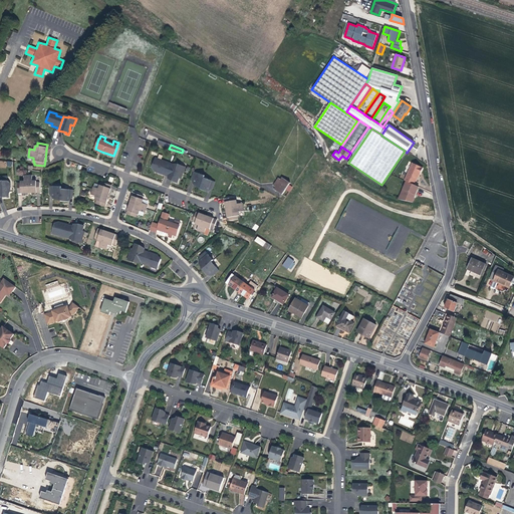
[(320,154),(316,152),(307,166),(315,171),(323,158),(320,154)]
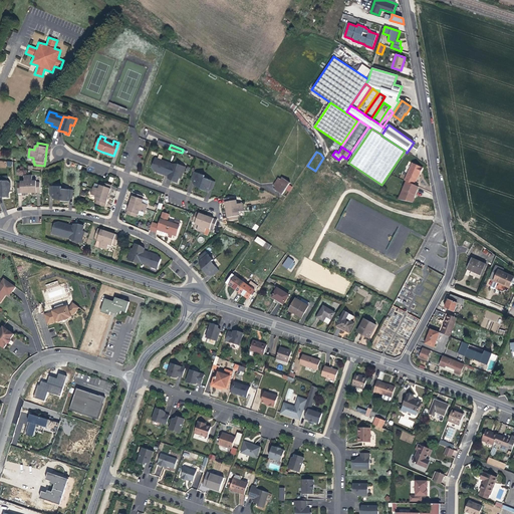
[(180,173),(182,166),(176,164),(175,165),(170,163),(169,165),(158,161),(159,159),(152,157),(149,167),(155,169),(154,171),(162,174),(163,173),(166,174),(166,175),(165,177),(172,180),(172,181),(174,182),(176,177),(177,176),(176,176),(177,172),(180,173)]
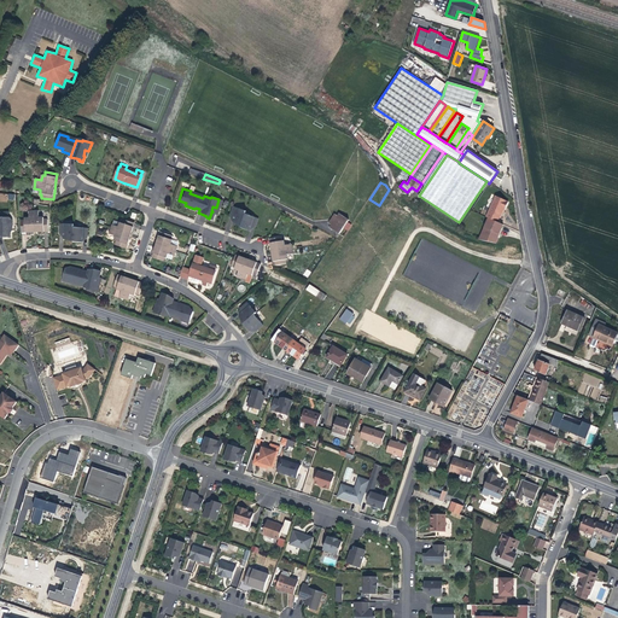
[(499,217),(502,209),(503,207),(505,208),(507,202),(495,196),(485,217),(495,222),(497,217),(499,217)]
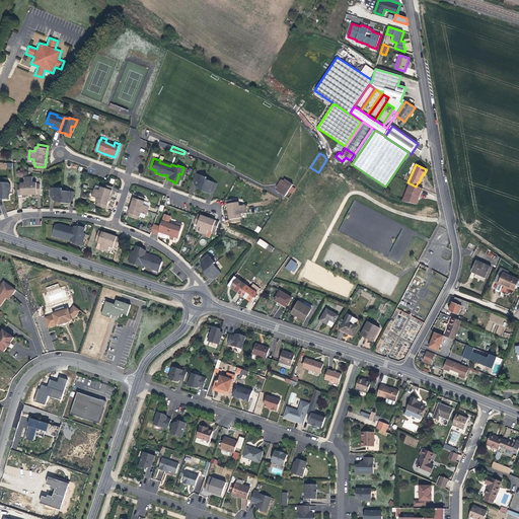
[(197,187),(203,189),(207,179),(208,177),(197,173),(194,181),(197,182),(196,186),(197,187)]
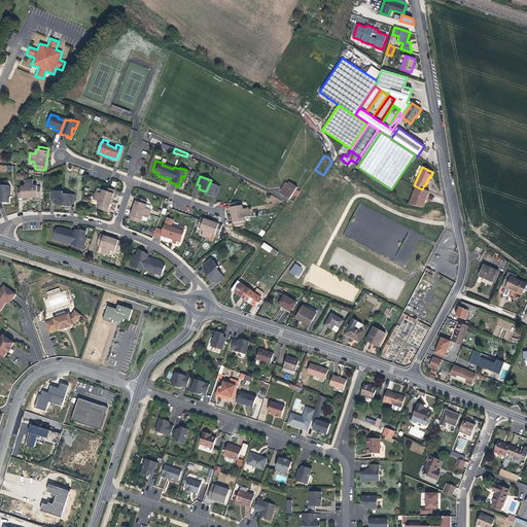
[(19,188),(19,199),(25,198),(36,198),(41,198),(41,187),(37,187),(37,185),(34,185),(33,180),(25,180),(25,186),(22,186),(22,188),(19,188)]
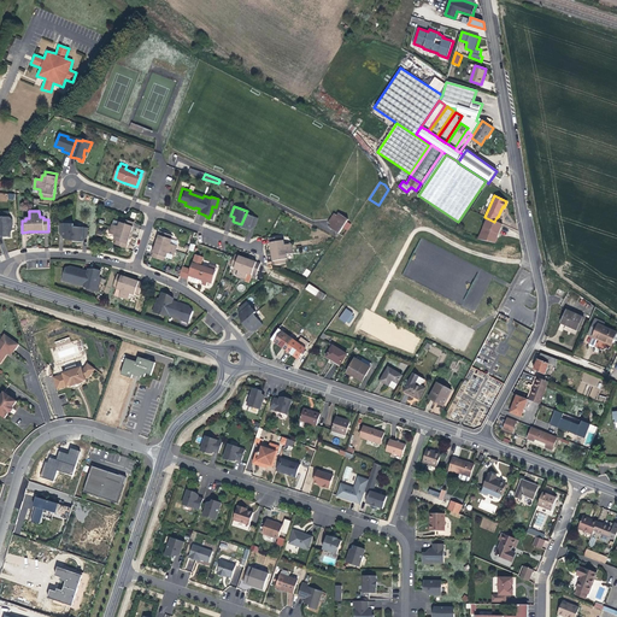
[(259,218),(246,213),(241,224),(240,228),(245,229),(250,231),(251,225),(256,228),(259,218)]
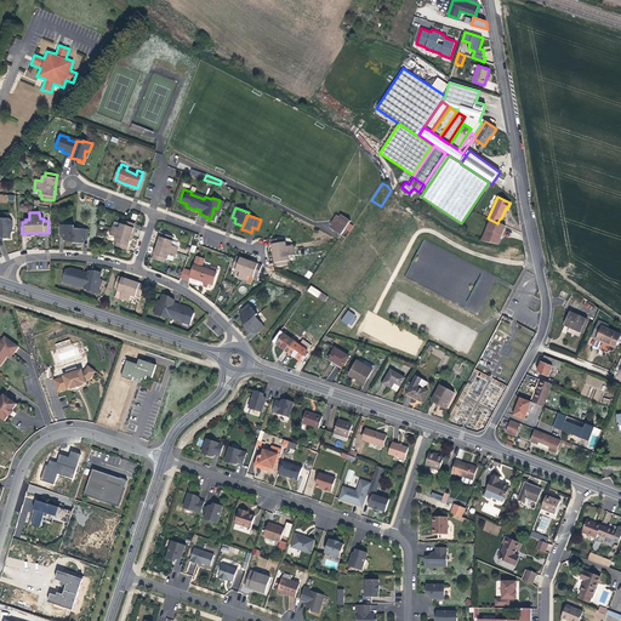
[(351,221),(341,215),(339,217),(334,226),(331,229),(341,235),(351,221)]
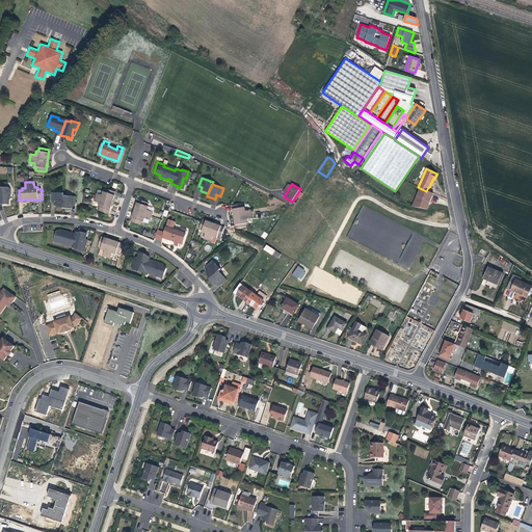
[(7,197),(7,193),(10,193),(10,186),(3,186),(3,188),(0,187),(0,203),(6,204),(6,205),(9,205),(8,198),(8,197),(7,197)]
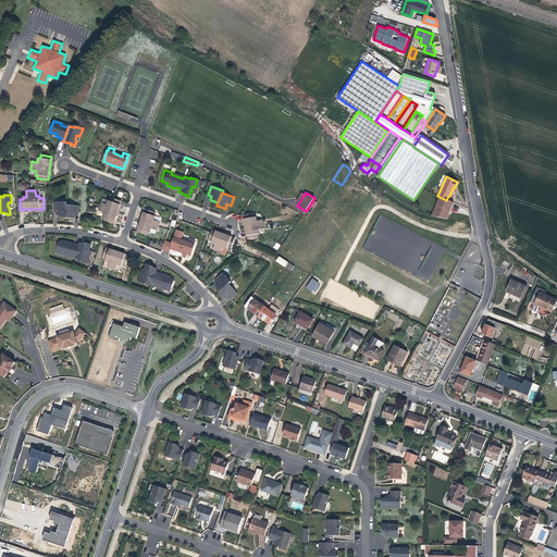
[(448,210),(452,202),(446,200),(437,196),(432,210),(435,211),(432,217),(445,220),(447,215),(446,214),(448,210)]
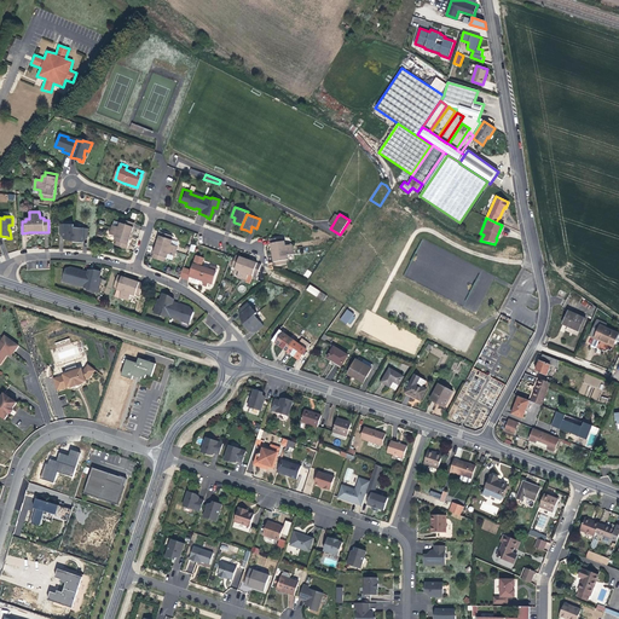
[(115,246),(127,249),(128,243),(133,229),(136,224),(123,220),(122,224),(121,223),(119,227),(113,225),(110,235),(116,237),(115,241),(116,242),(115,246)]
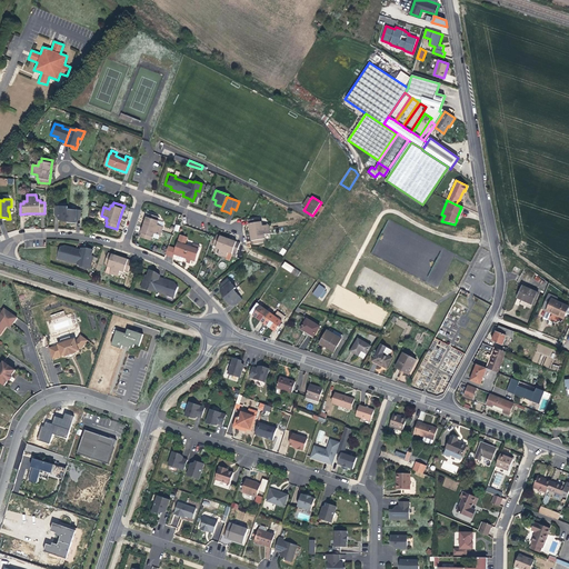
[(81,210),(68,209),(68,207),(56,206),(55,215),(58,216),(58,220),(63,220),(67,220),(67,222),(76,223),(77,219),(80,219),(81,210)]
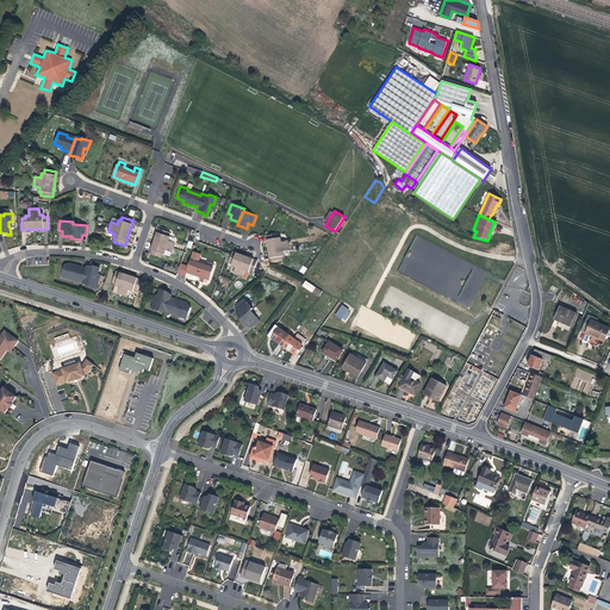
[(169,232),(159,229),(156,235),(153,246),(150,254),(161,257),(162,254),(165,254),(166,250),(172,251),(175,243),(169,241),(170,236),(168,236),(169,232)]
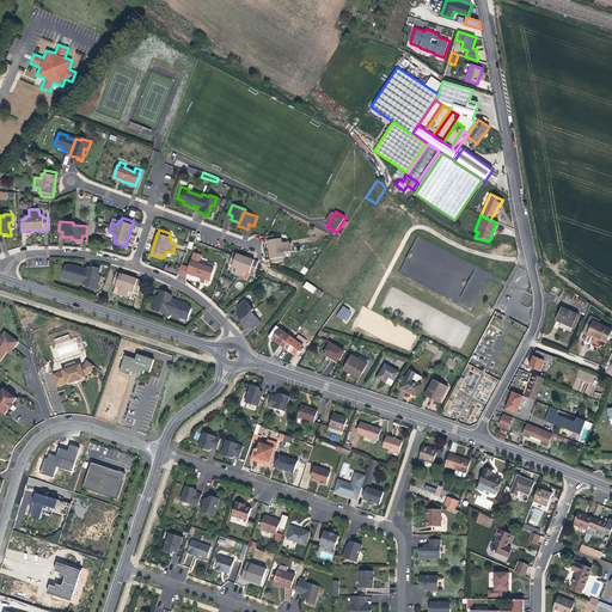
[(279,236),(267,237),(268,243),(270,254),(271,263),(283,261),(283,257),(285,257),(285,252),(291,251),(289,242),(282,243),(282,238),(280,239),(279,236)]
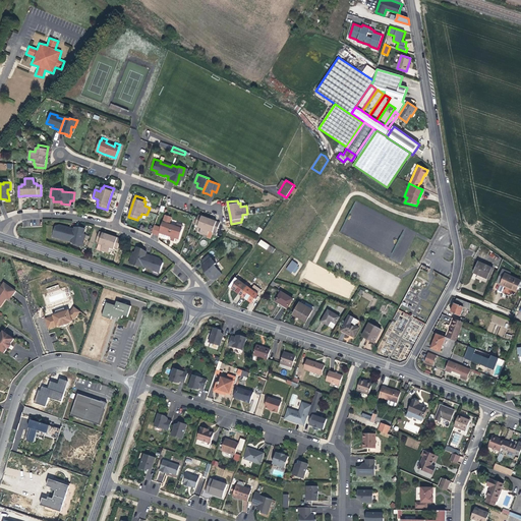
[(178,239),(182,228),(183,225),(177,223),(176,226),(170,224),(172,217),(166,215),(163,221),(161,227),(155,225),(152,233),(159,236),(160,233),(172,237),(171,240),(174,241),(175,238),(178,239)]
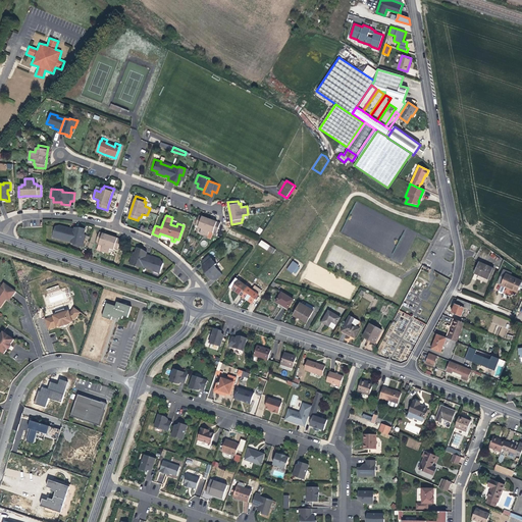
[(217,232),(220,223),(214,220),(201,215),(199,215),(195,225),(198,226),(198,227),(201,229),(200,235),(208,238),(209,231),(213,233),(214,231),(217,232)]
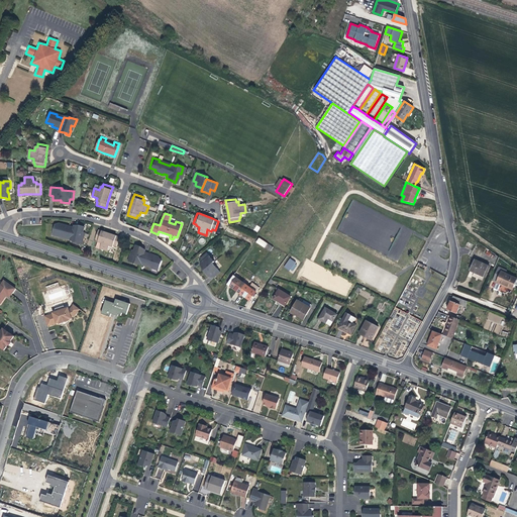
[(71,238),(74,228),(69,227),(70,225),(67,224),(62,223),(62,225),(58,224),(55,224),(52,234),(59,237),(59,235),(71,238)]
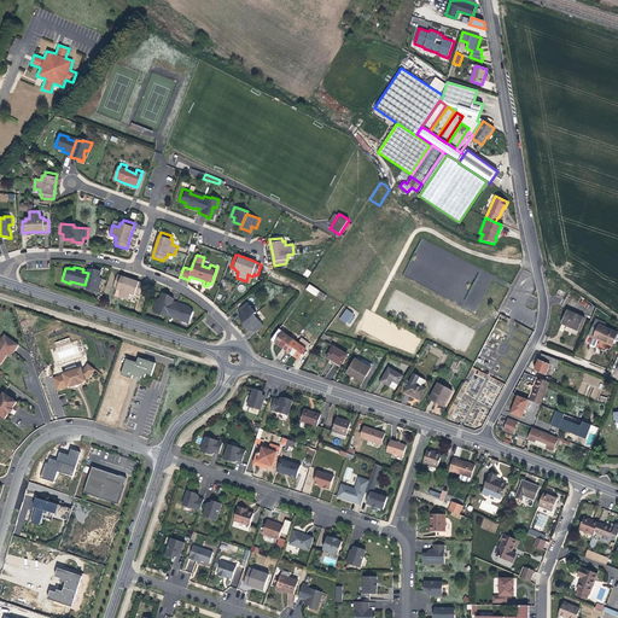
[(97,284),(98,279),(99,278),(101,272),(98,270),(98,272),(89,269),(88,270),(88,273),(85,285),(83,287),(89,289),(89,290),(98,292),(100,285),(97,284)]
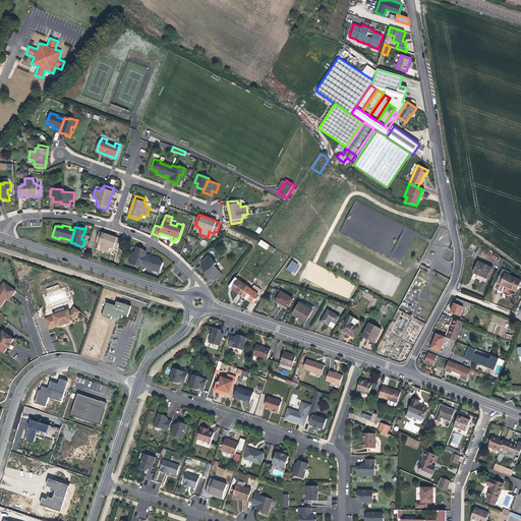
[(117,248),(120,238),(115,237),(104,233),(100,231),(96,241),(99,242),(99,243),(102,245),(101,250),(108,252),(110,247),(114,248),(114,247),(117,248)]
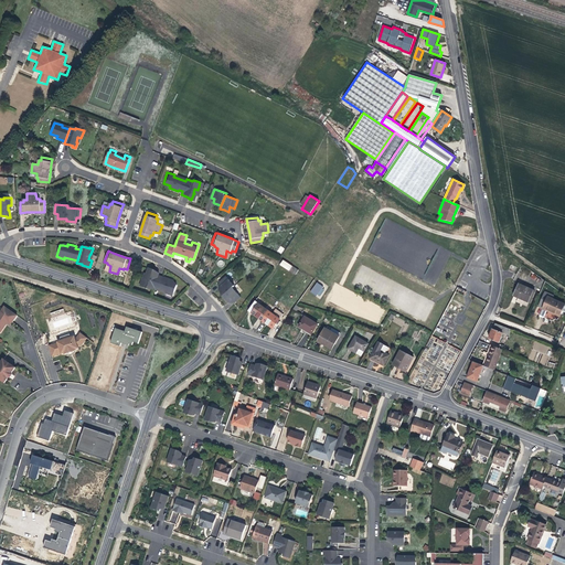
[(423,280),(435,286),(450,252),(447,251),(445,254),(441,253),(439,258),(434,256),(423,280)]
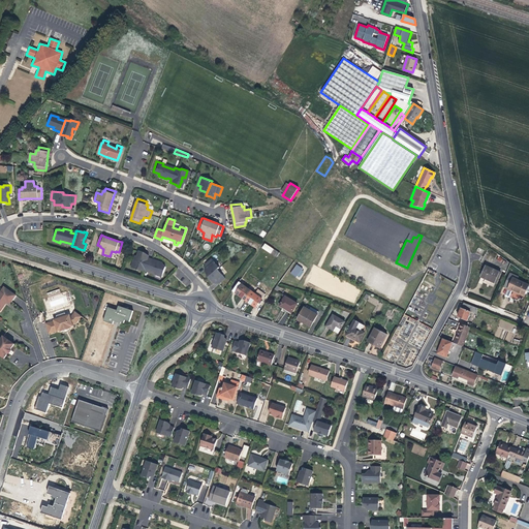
[(273,262),(277,257),(262,248),(256,256),(265,261),(267,258),(273,262)]
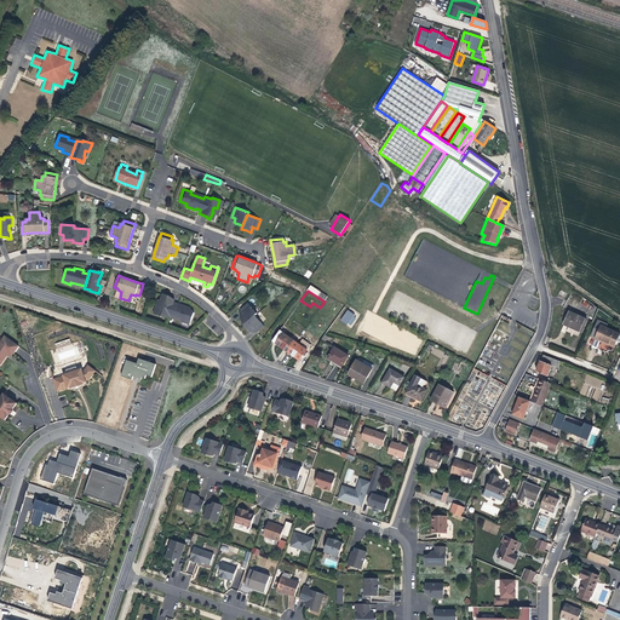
[(168,315),(172,304),(173,302),(173,299),(165,297),(165,296),(162,294),(160,300),(160,302),(161,302),(159,306),(155,305),(153,314),(161,316),(162,315),(168,316),(168,315)]
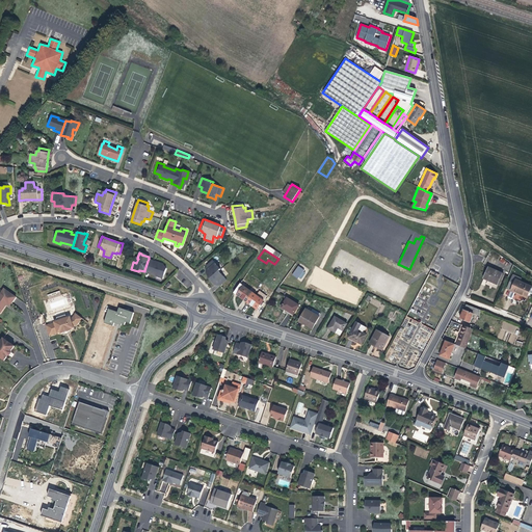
[(166,268),(159,265),(160,263),(155,261),(152,260),(152,262),(148,261),(144,270),(156,274),(156,275),(162,277),(166,268)]
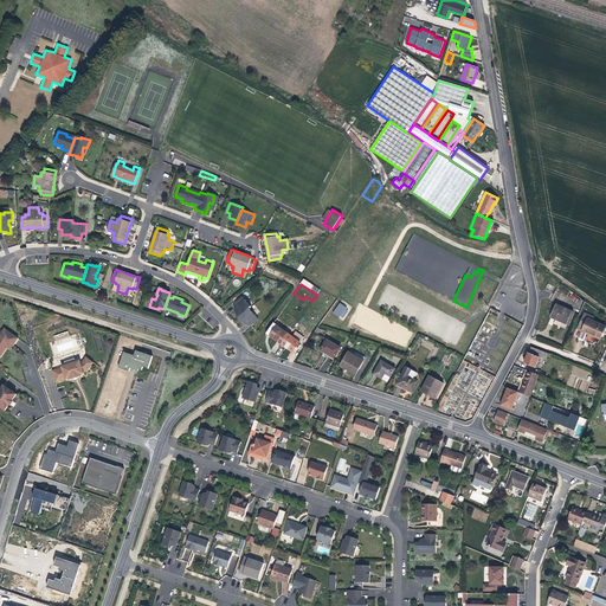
[(240,316),(249,308),(251,307),(242,296),(236,303),(238,305),(234,309),(236,310),(240,316)]
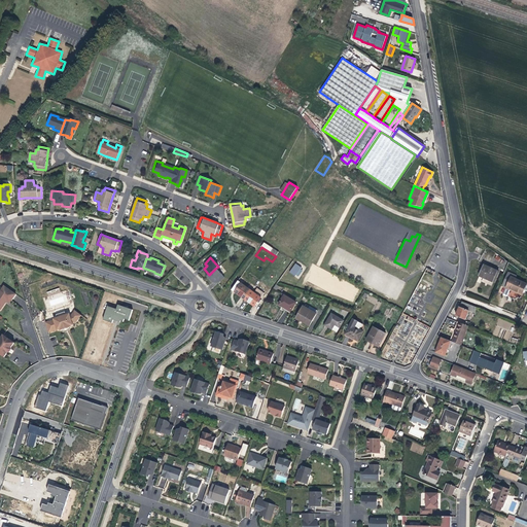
[(493,282),(497,271),(484,265),(480,276),(486,279),(493,282)]
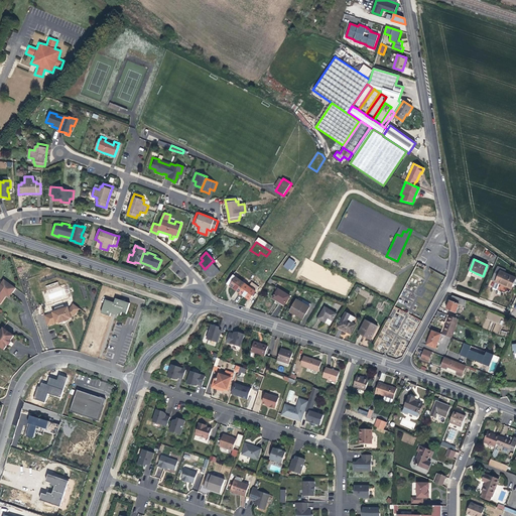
[(294,264),(289,261),(283,269),(288,273),(289,272),(293,266),(294,264)]
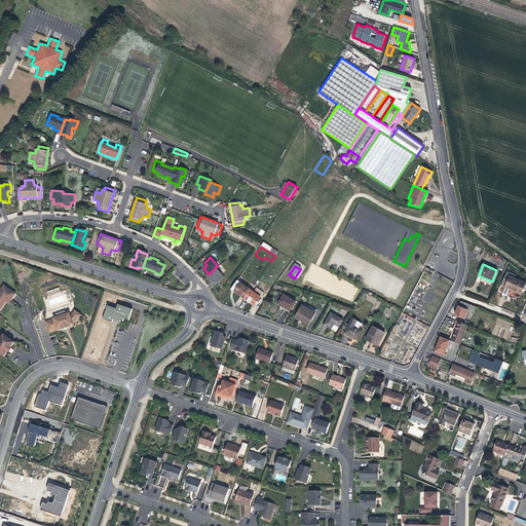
[(224,276),(216,267),(209,274),(207,275),(210,279),(213,282),(216,278),(218,282),(224,276)]
